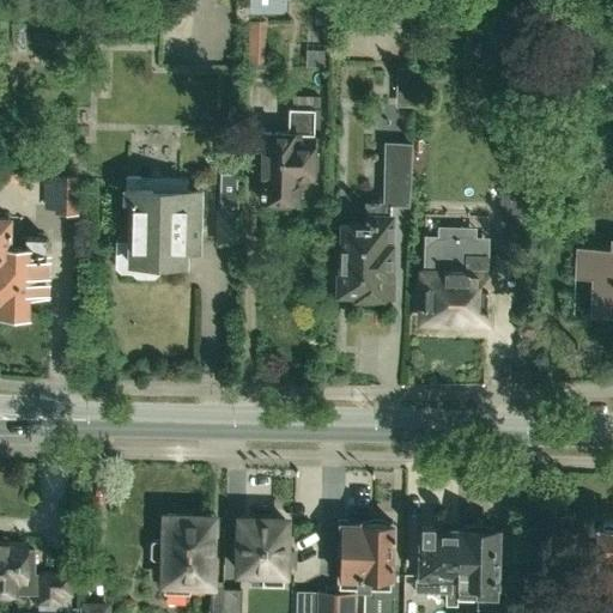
[(246,0),(247,13),(248,13),(280,13),(285,8),(285,0),(246,0)]
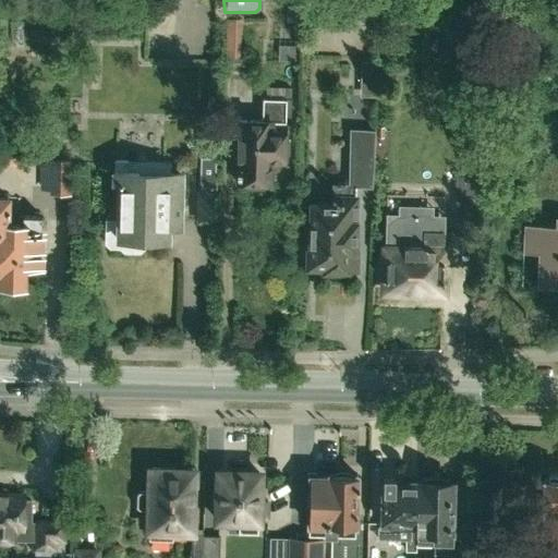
[(241,20),(226,20),(225,57),(240,58),(241,20)]
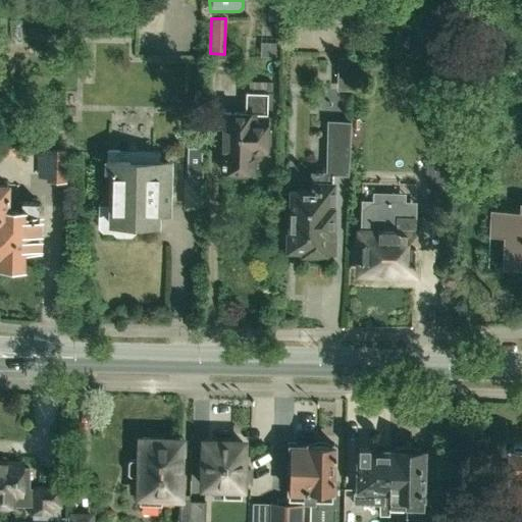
[(336,72),(353,73),(353,54),(337,53),(336,72)]
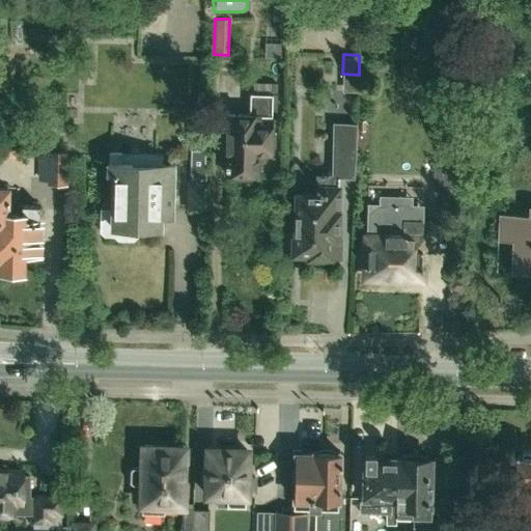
[(276,117),(276,94),(250,93),(249,115),(227,114),(226,173),(232,173),(232,179),(251,180),(251,174),(258,174),(258,154),(271,154),(272,116),(276,117)]
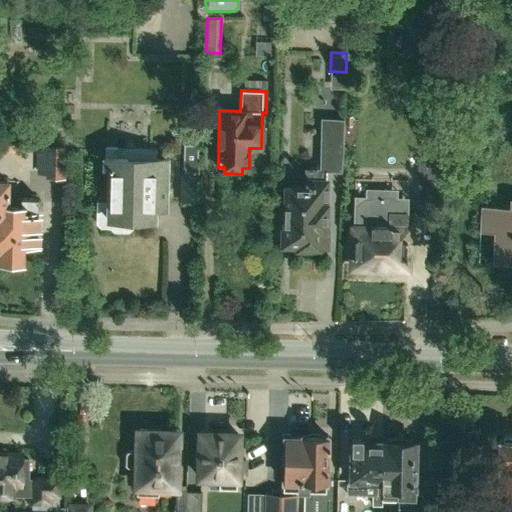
[(294,248),(301,248),(301,249),(302,251),(303,252),(304,253),(306,253),(307,254),(309,254),(310,254),(312,253),(313,252),(314,251),(315,250),(316,248),(326,248),(327,228),(325,228),(327,172),(342,172),(343,141),(344,120),(344,119),(321,118),(319,170),(310,170),(310,189),(287,188),(285,227),(283,227),(282,244),(294,244),(294,248)]
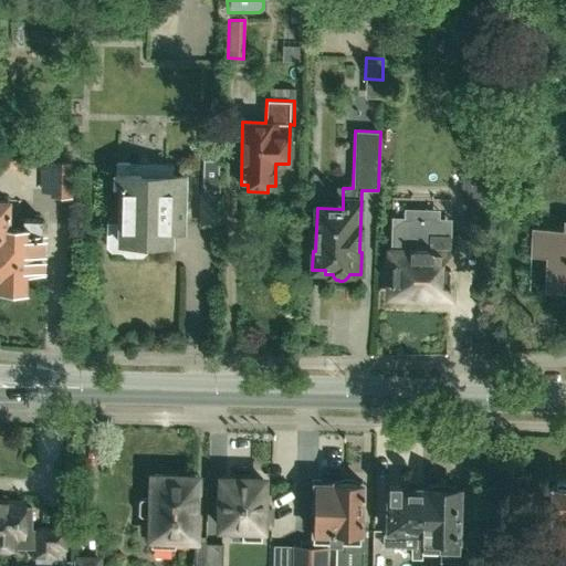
[(182,230),(182,223),(184,177),(173,176),(173,165),(128,164),(129,163),(116,161),(115,184),(119,184),(119,186),(121,186),(119,222),(106,221),(106,245),(111,250),(122,251),(126,254),(142,255),(146,251),(147,241),(160,241),(161,241),(164,243),(167,243),(173,239),(173,234),(170,232),(170,229),(182,230)]
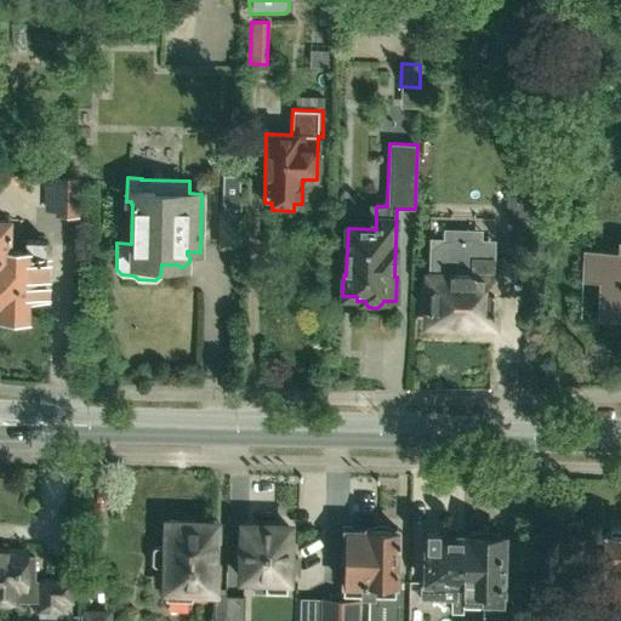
[(77,178),(58,178),(57,181),(46,181),(46,208),(57,208),(57,212),(75,212),(77,178)]
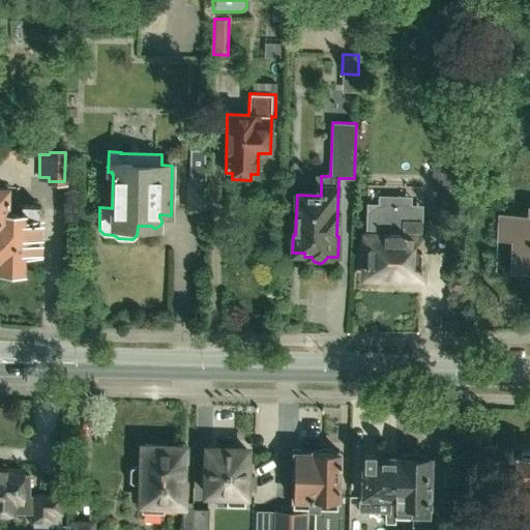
[(205,182),(206,162),(192,162),(190,182),(189,182),(188,209),(206,210),(207,182),(205,182)]
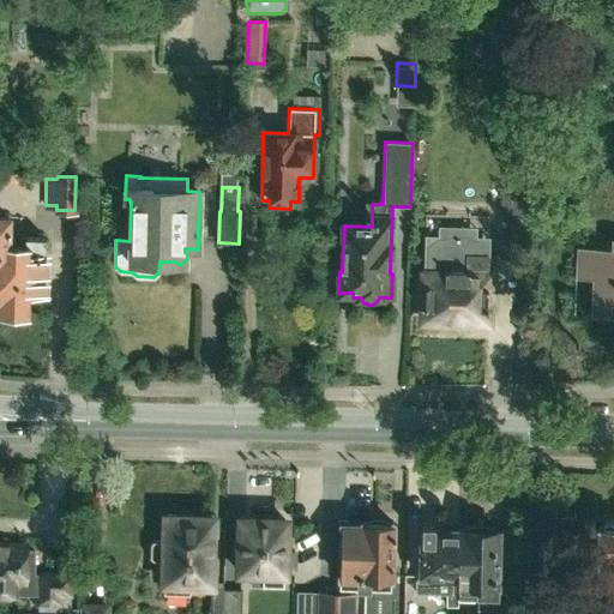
[(523,238),(523,188),(501,187),(500,236),(523,238)]
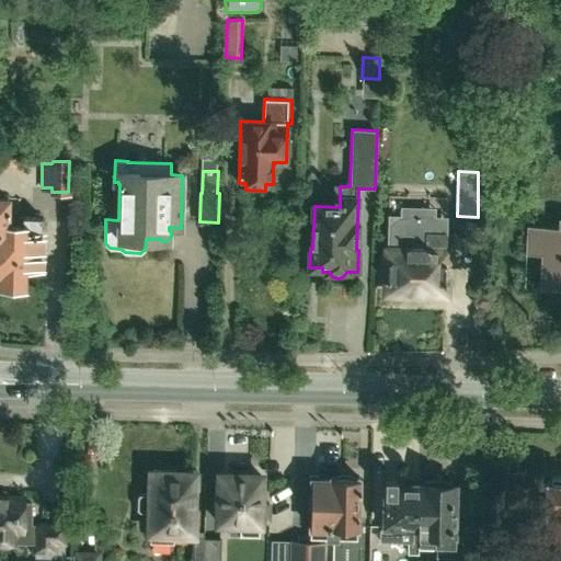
[(42,266),(42,233),(39,233),(41,217),(16,217),(16,219),(7,219),(8,198),(0,197),(0,283),(2,283),(6,284),(9,285),(16,285),(20,284),(23,284),(24,265),(42,266)]
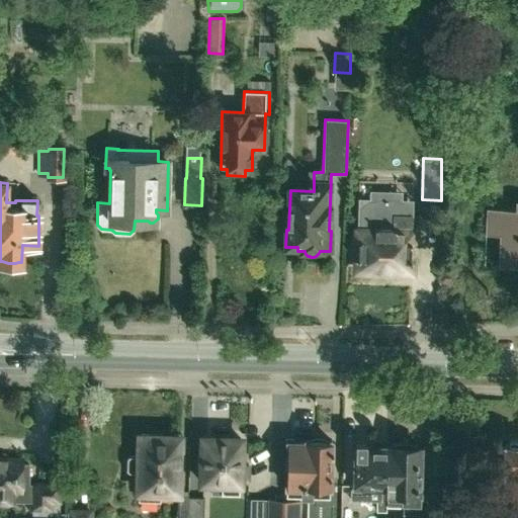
[(358,208),(357,228),(357,233),(358,233),(357,268),(364,269),(366,271),(373,271),(375,269),(393,269),(396,272),(402,272),(405,270),(411,270),(412,230),(412,211),(401,200),(370,199),(358,208)]
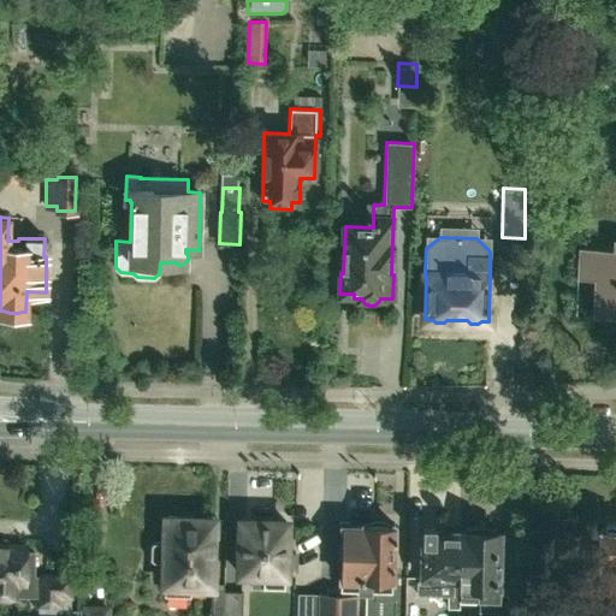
[(594,279),(593,315),(615,317),(615,243),(615,249),(597,249),(596,249),(594,279)]
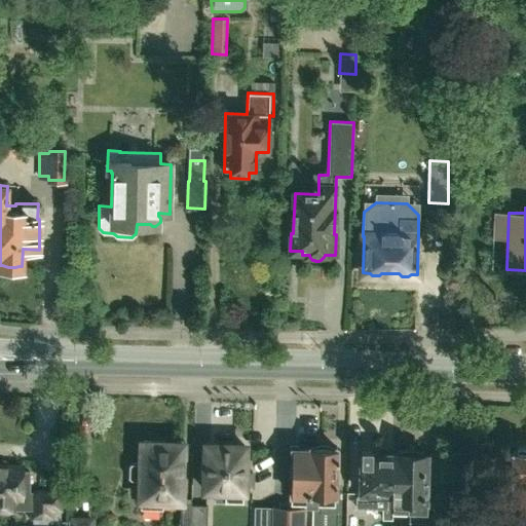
[(162,498),(180,499),(180,461),(181,444),(151,443),(148,441),(143,441),(139,444),(139,451),(141,453),(141,462),(132,462),(128,464),(128,476),(132,480),(137,480),(141,480),(141,508),(162,508),(162,498)]
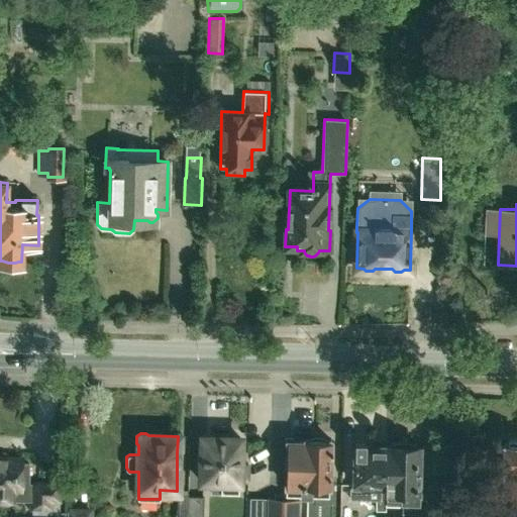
[(240,437),(235,437),(233,436),(232,436),(230,435),(229,435),(227,436),(226,436),(224,437),(220,437),(202,437),(202,452),(201,452),(200,485),(207,486),(207,488),(211,488),(211,495),(238,496),(239,487),(239,481),(239,476),(243,473),(243,467),(240,463),(239,453),(240,437)]
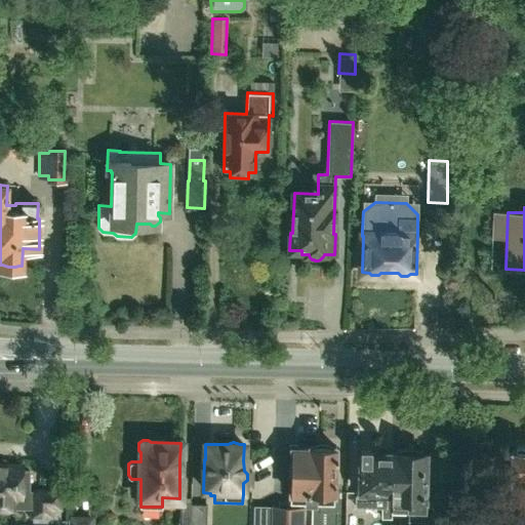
[(316,493),(334,494),(335,446),(330,446),(327,445),(318,444),(315,446),(310,446),(310,448),(299,448),(296,445),(288,444),(288,452),(291,455),(290,501),(279,501),(279,507),(273,507),(272,524),(303,524),(304,507),(299,507),(299,502),(316,503),(316,493)]
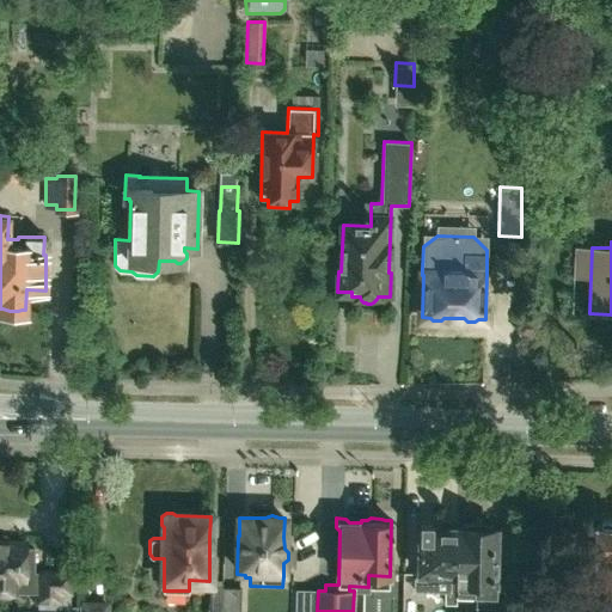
[(446,603),(457,603),(457,582),(458,528),(434,527),(432,521),(418,520),(417,538),(420,538),(420,574),(415,577),(415,589),(428,589),(442,575),(442,574),(451,574),(450,582),(448,582),(447,585),(446,603)]
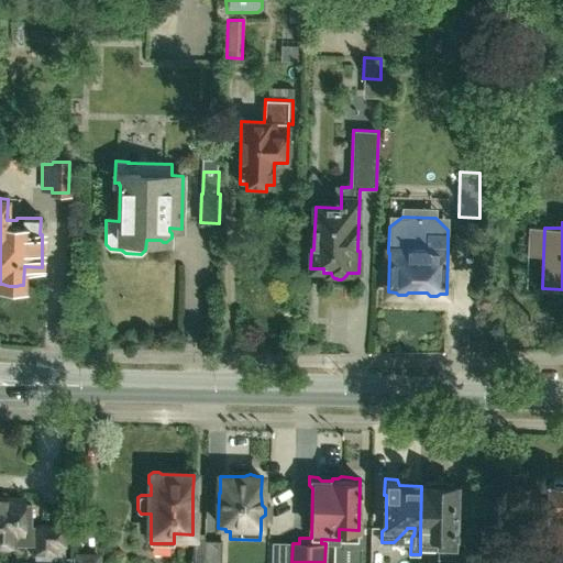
[(562,478),(553,478),(553,483),(549,483),(549,485),(534,485),(534,494),(534,507),(549,508),(549,516),(547,516),(547,533),(548,533),(548,538),(562,537),(562,478)]
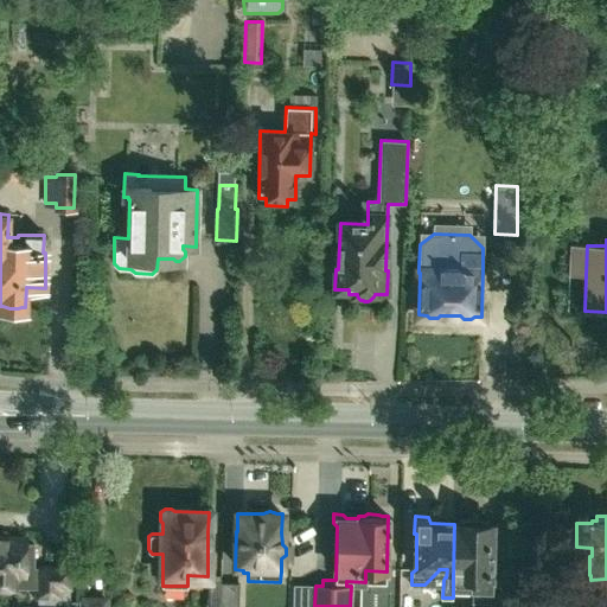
[(458,524),(454,524),(453,577),(472,577),(472,601),(486,601),(485,606),(504,606),(505,595),(491,595),(492,532),(492,524),(487,524),(489,519),(472,518),(459,519),(458,524)]
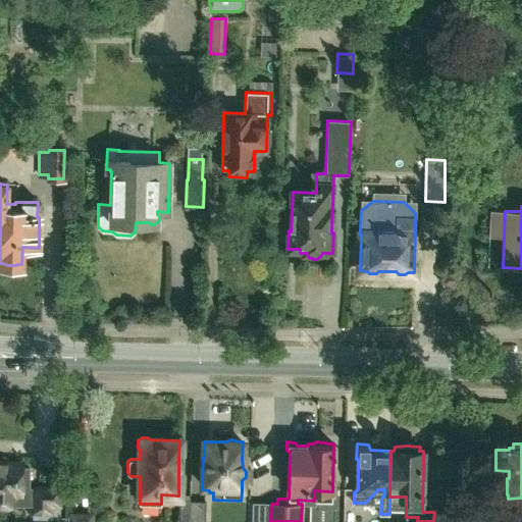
[(0,507),(12,508),(12,504),(34,505),(34,517),(51,518),(51,517),(59,517),(60,487),(34,487),(34,488),(29,487),(29,468),(21,468),(21,463),(0,462),(0,507)]
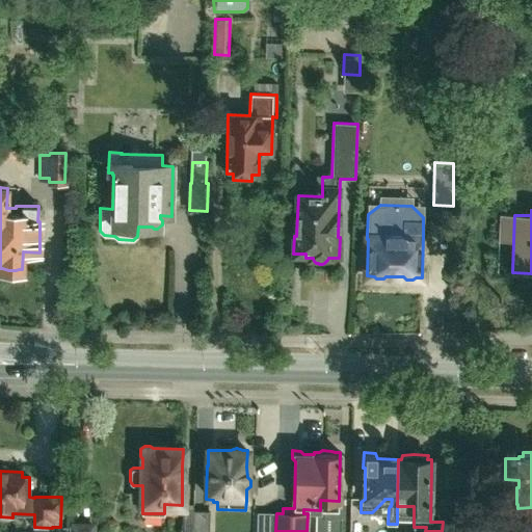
[(192,531),(193,511),(193,505),(182,505),(181,531),(192,531)]
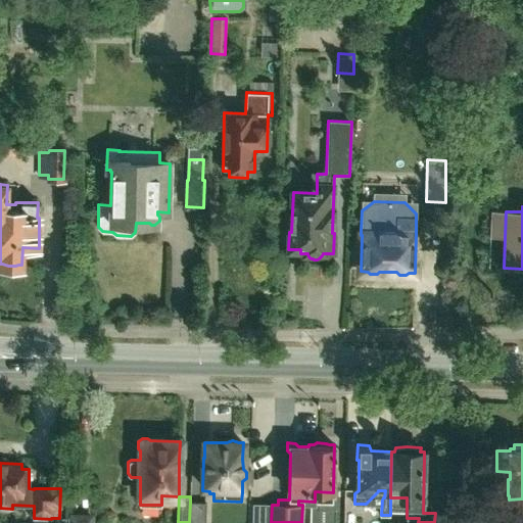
[(190,503),(189,522),(204,522),(205,504),(190,503)]
